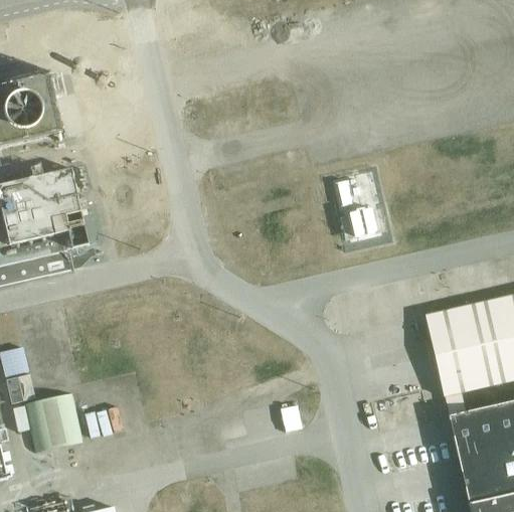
[(0,80),(0,143),(62,129),(53,82),(57,81),(54,71),(49,71),(49,70),(0,80)]
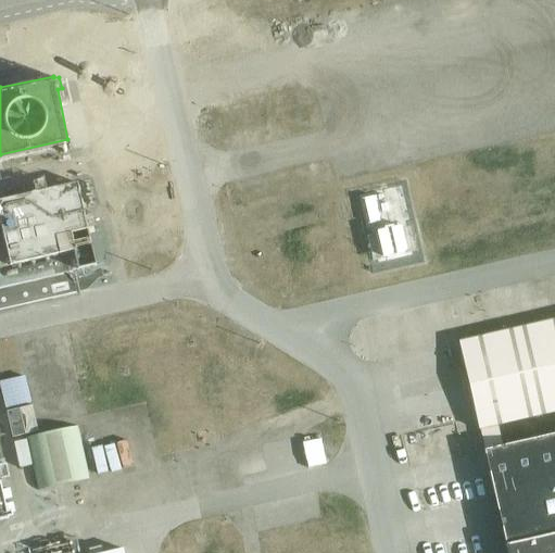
[(0,198),(0,212),(12,261),(75,247),(72,230),(87,227),(78,180),(0,198)]
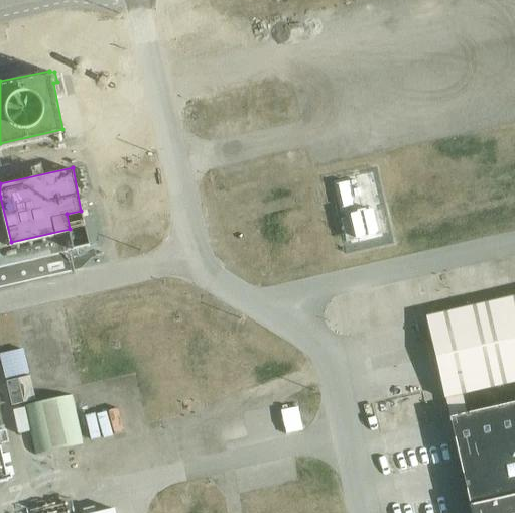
[(369,238),(380,235),(373,204),(361,207),(369,238)]
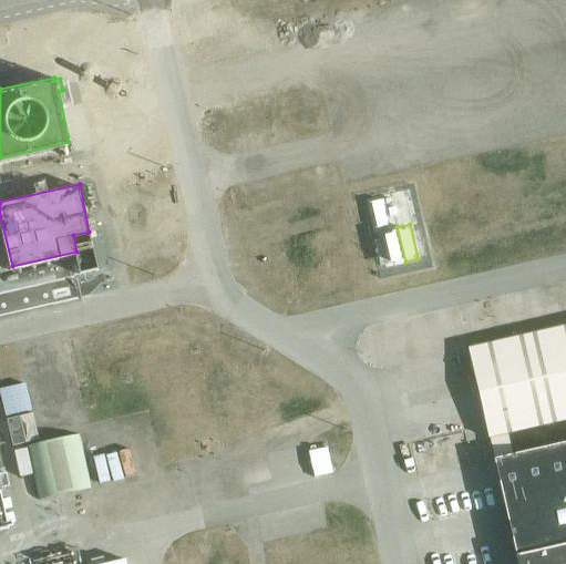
[(495,457),(494,458),(518,563),(565,563),(565,440),(512,453),(508,432),(565,419),(565,322),(469,346),(490,437),(491,437),(495,457)]
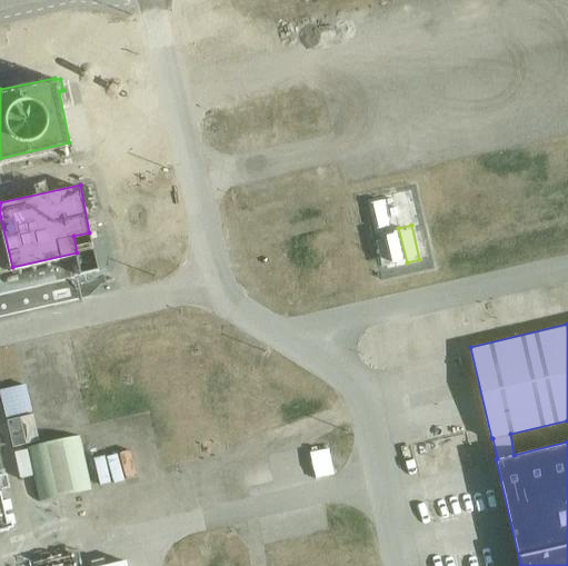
[(0,388),(0,391),(6,416),(32,409),(26,383),(0,388)]
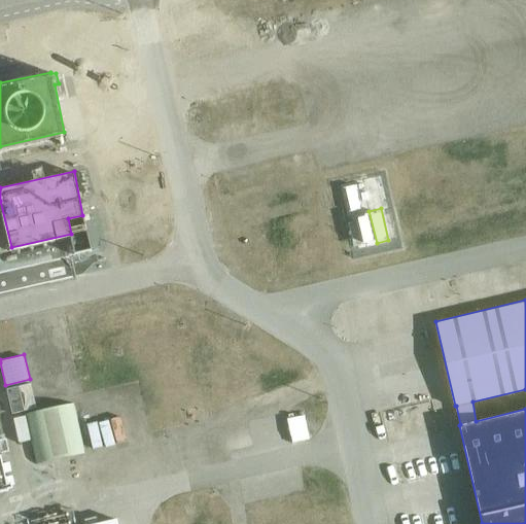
[(31,382),(6,387),(11,412),(37,407),(31,382)]
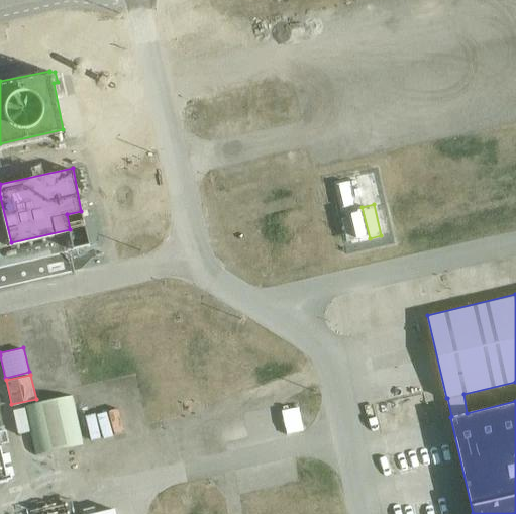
[(84,442),(73,395),(26,405),(36,453),(84,442)]
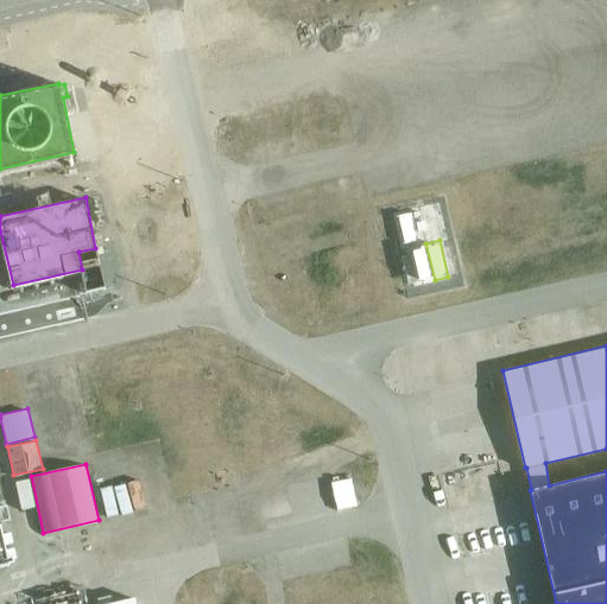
[(334,502),(354,498),(351,476),(329,479),(334,502)]
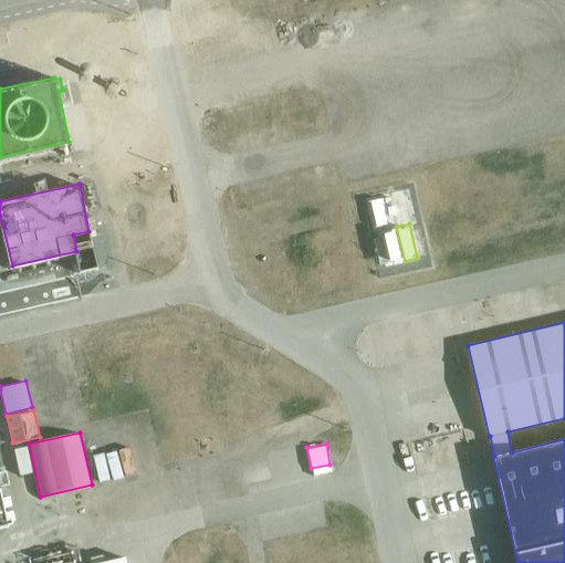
[(18,475),(32,472),(28,445),(13,447),(18,475)]
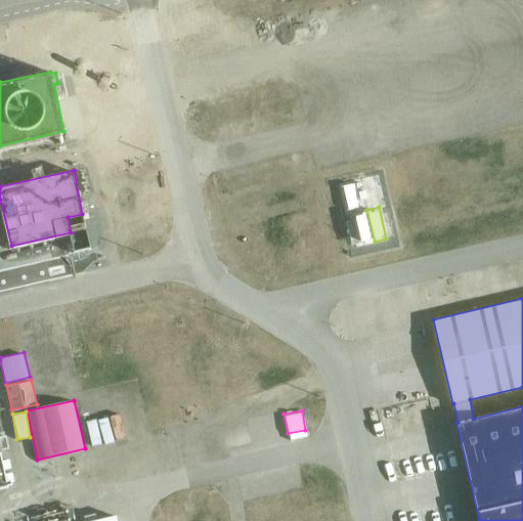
[(0,487),(12,485),(11,479),(7,480),(0,449),(10,447),(7,434),(0,435),(0,487)]
